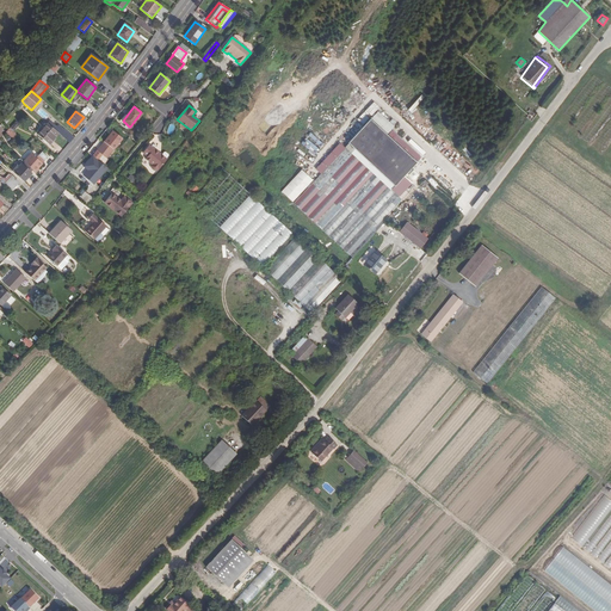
[(141,112),(130,127),(131,128),(142,113),(141,112)]
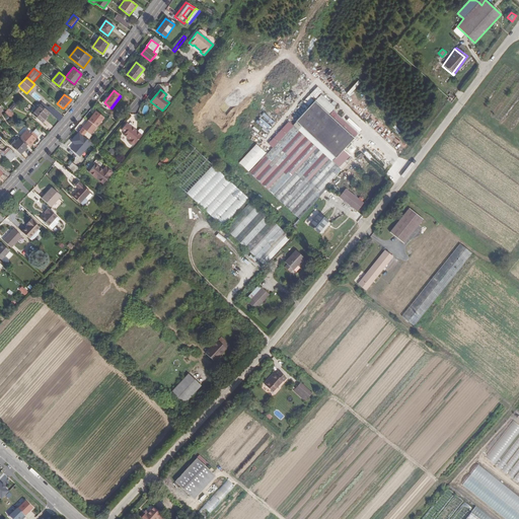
[(310,105),(350,143),(354,139),(315,101),(310,105)]
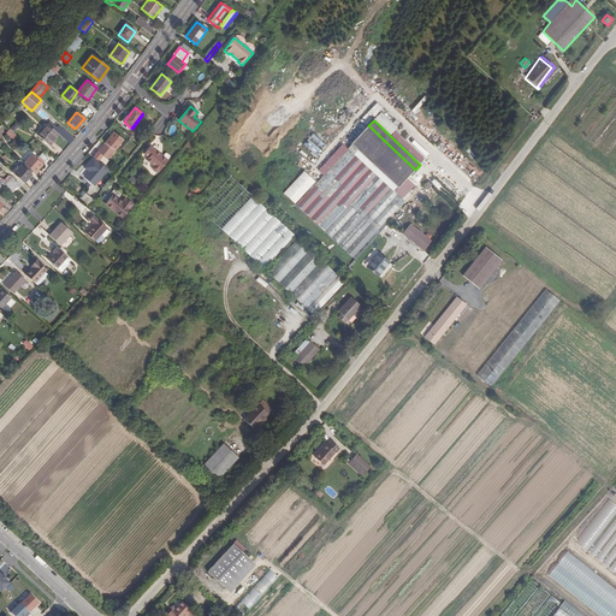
[(70,144),(75,138),(64,130),(64,131),(58,126),(57,128),(49,122),(47,124),(48,125),(59,135),(70,144)]
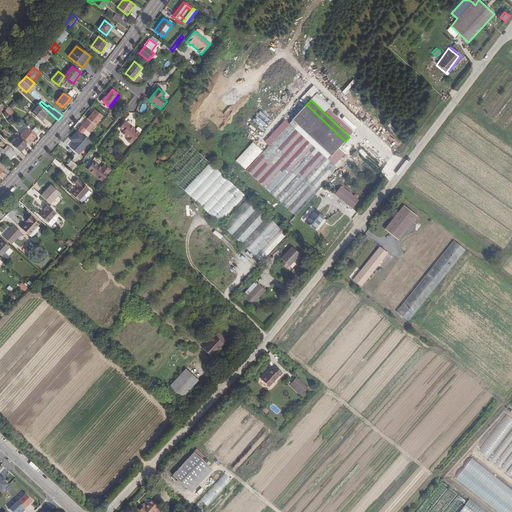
[(49,112),(40,104),(31,113),(41,121),(49,112)]
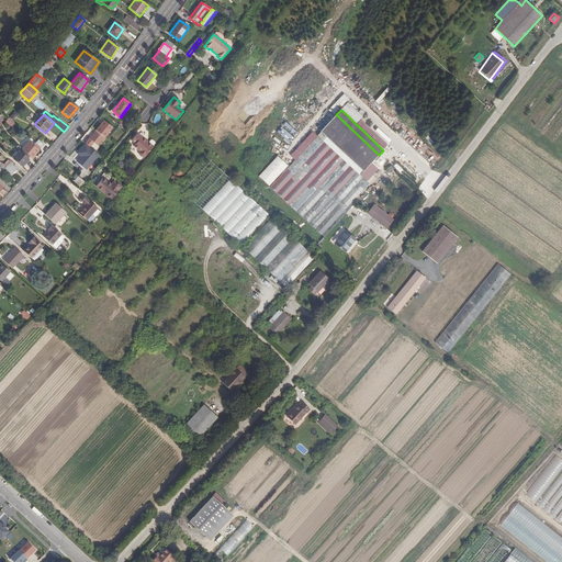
[(379,155),(336,114),(321,131),(362,171),(379,155)]
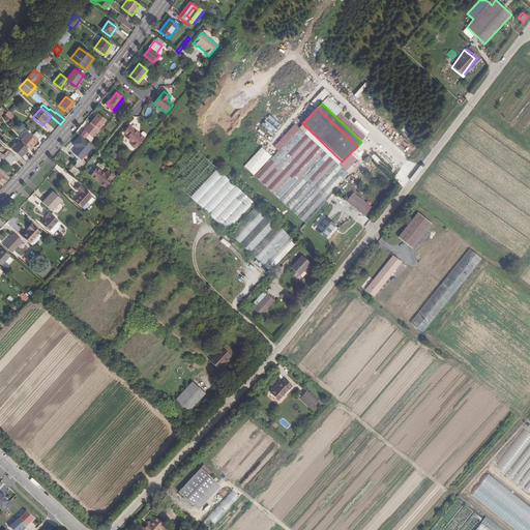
[(11,121),(15,117),(7,111),(4,115),(11,121)]
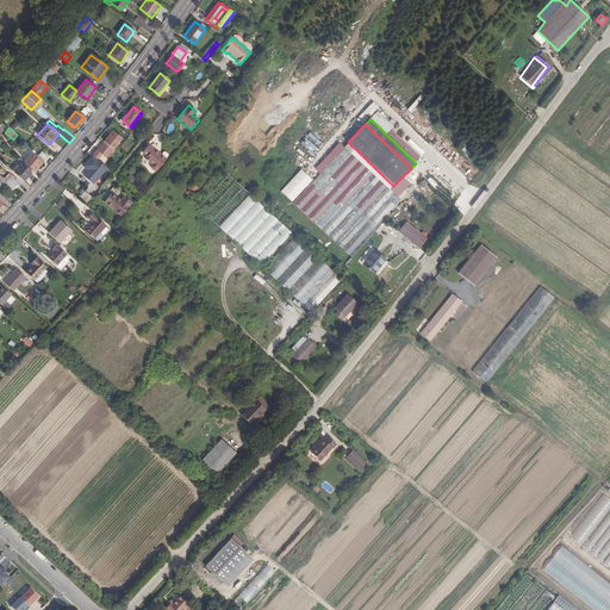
[(113,131),(97,150),(106,157),(122,138),(113,131)]
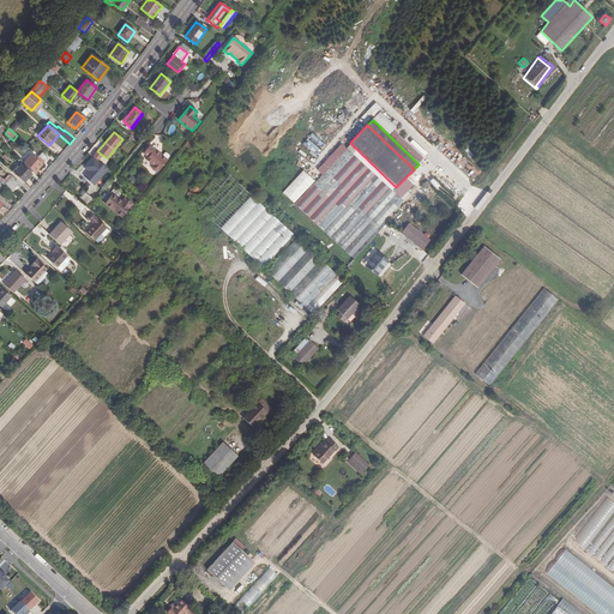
[(307,138),(302,144),(317,156),(321,149),(325,145),(313,134),(308,139),(307,138)]
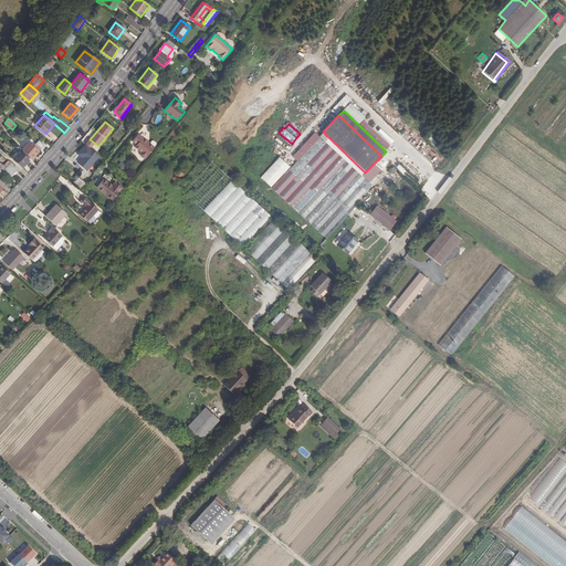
[(138,134),(133,140),(137,145),(135,147),(142,152),(140,154),(142,156),(143,157),(145,158),(146,156),(147,156),(155,146),(150,143),(148,142),(148,143),(143,138),(143,137),(138,134)]
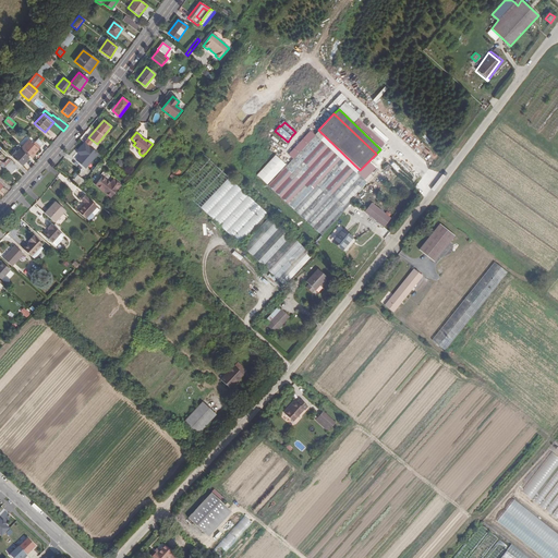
[(268,186),(319,233),(373,177),(367,171),(361,177),(316,135),(268,186)]
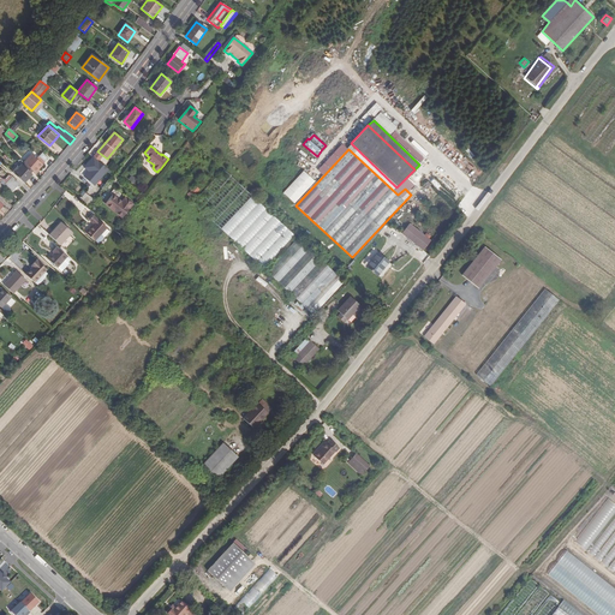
[(45,162),(39,156),(36,159),(31,154),(23,162),(25,163),(33,171),(35,173),(45,162)]
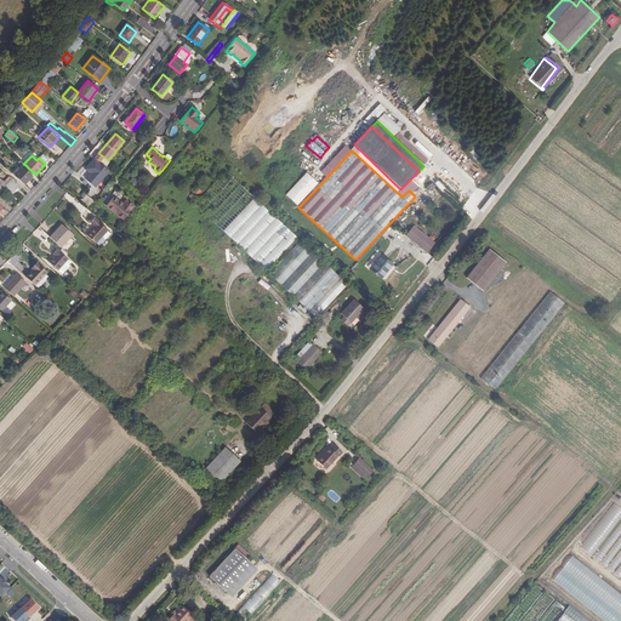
[(30,175),(33,172),(26,165),(23,169),(22,166),(18,170),(17,167),(11,174),(24,184),(32,176),(30,175)]
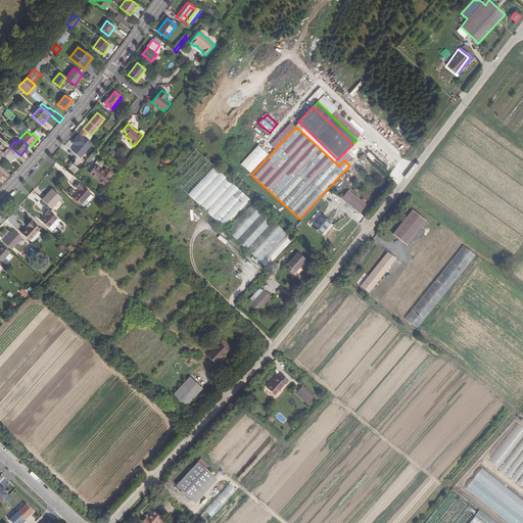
[(75,153),(84,142),(81,140),(72,150),(75,153)]
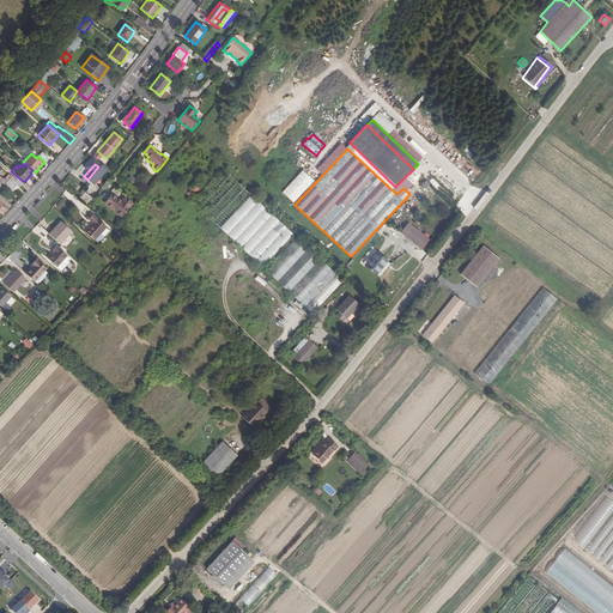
[(92,183),(103,171),(98,167),(87,180),(92,183)]
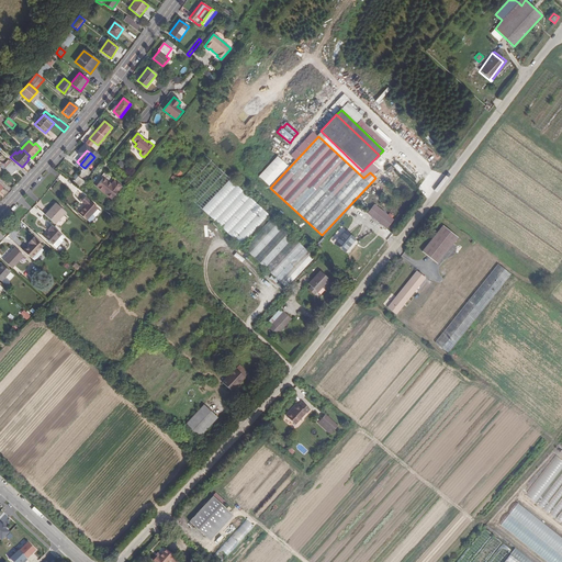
[(94,157),(85,168),(87,169),(96,158),(94,157)]
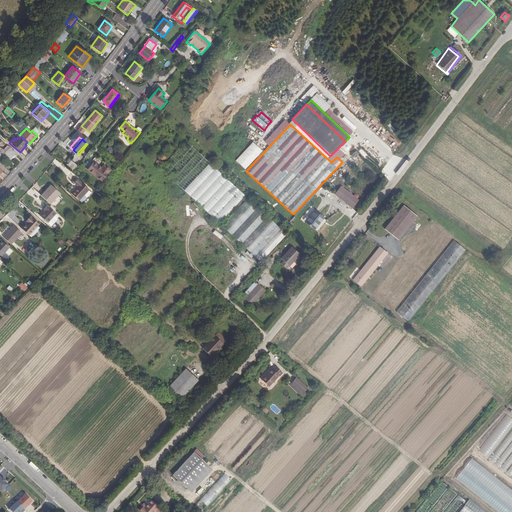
[(9,160),(16,153),(10,147),(3,154),(9,160)]
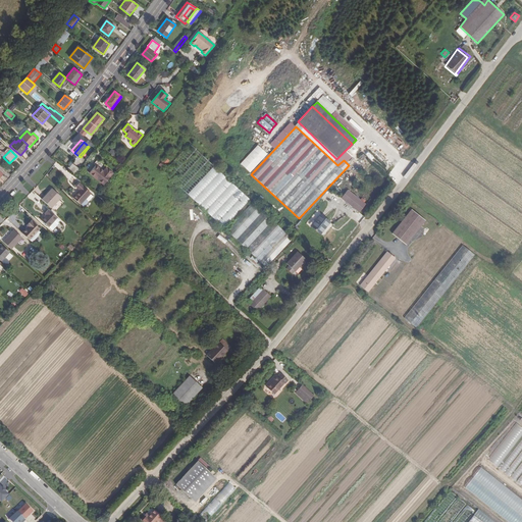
[(74,175),(80,169),(72,164),(68,169),(74,175)]
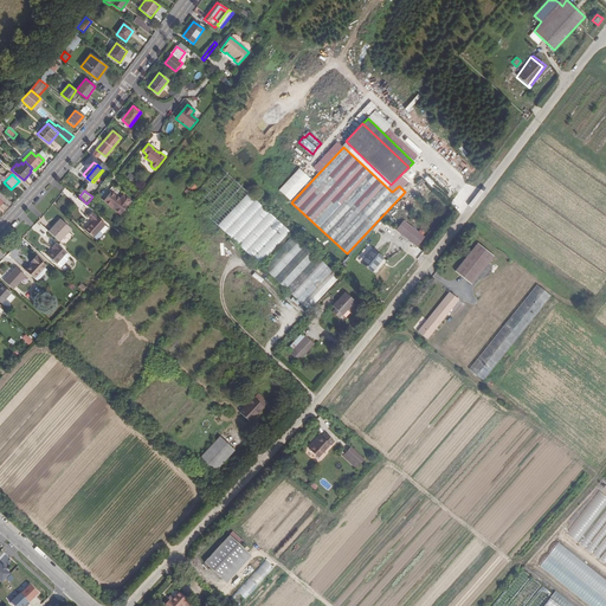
[(120,199),(111,192),(104,201),(121,214),(131,201),(126,197),(122,200),(120,199)]
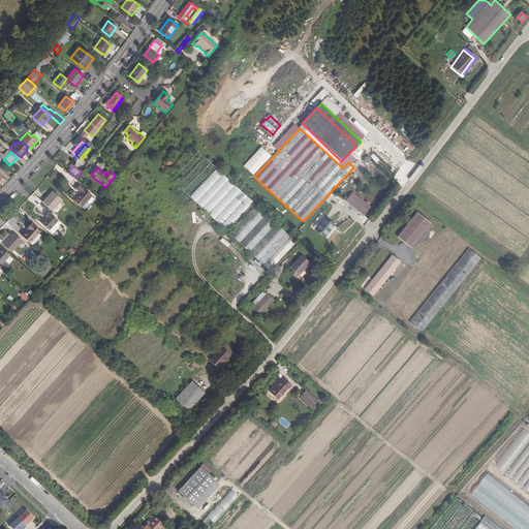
[(253,203),(217,168),(190,197),(226,230),(253,203)]
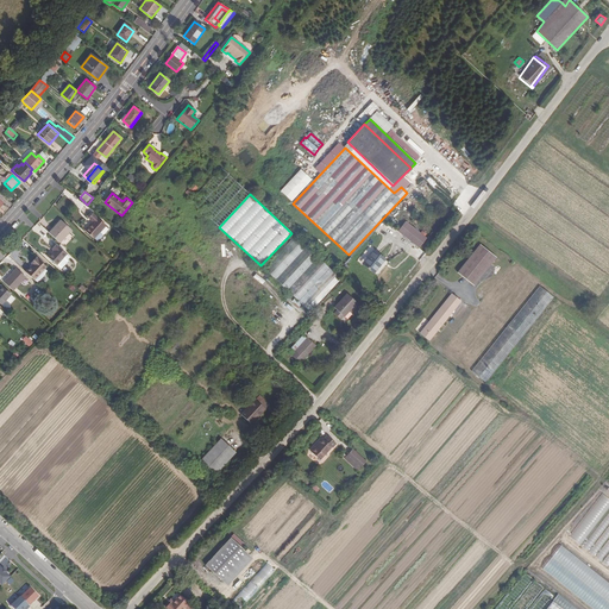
[(105,225),(92,213),(88,218),(93,221),(85,230),(93,238),(105,225)]
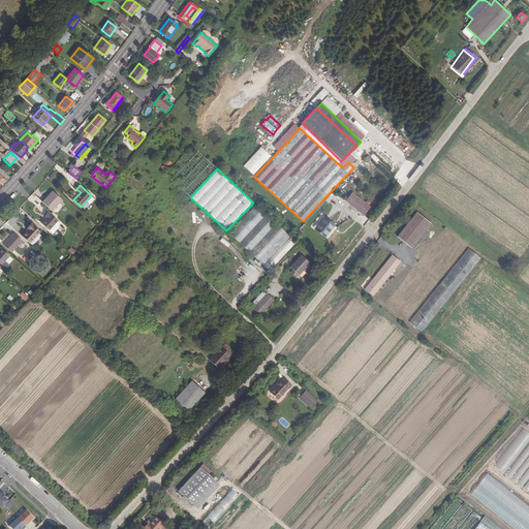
[(52,211),(62,199),(53,191),(42,203),(52,211)]
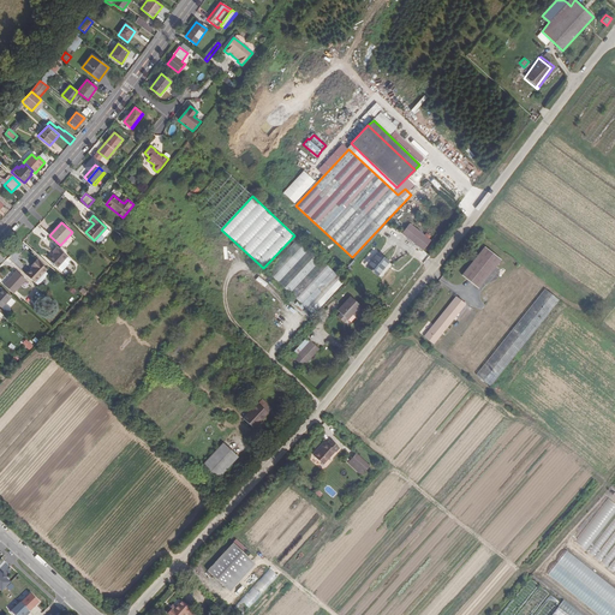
[(430,242),(410,225),(401,233),(423,251),(430,242)]
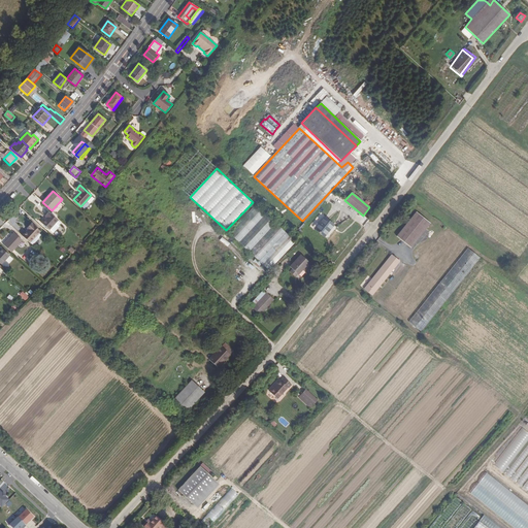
[(269,270),(295,242),(256,205),(229,233),(269,270)]
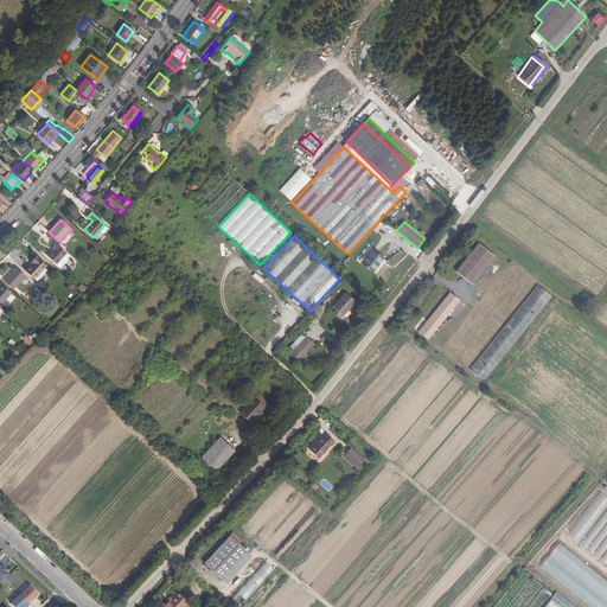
[(53,250),(48,256),(56,264),(66,254),(56,244),(51,249),(53,250)]
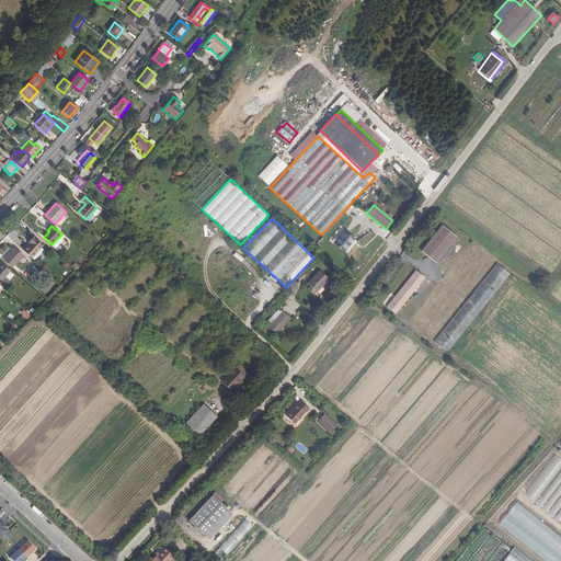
[(436,263),(457,238),(443,226),(422,251),(436,263)]
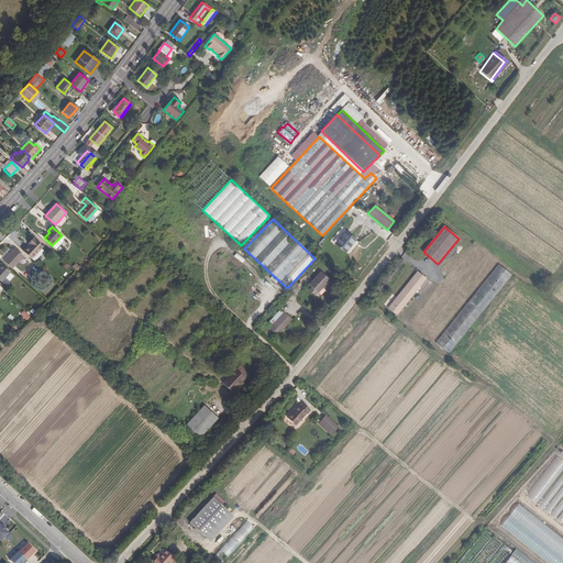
[(345,231),(334,244),(345,253),(356,240),(345,231)]
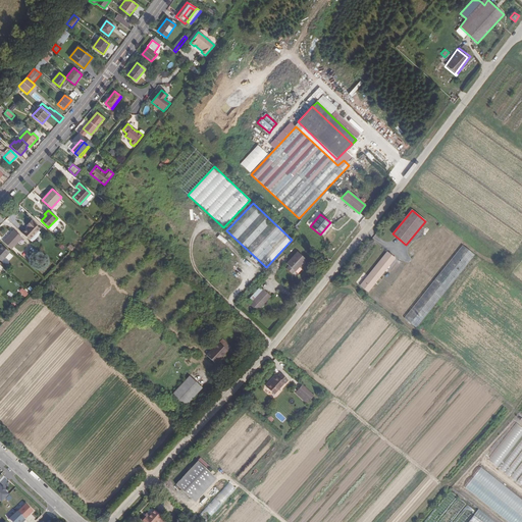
[(18,220),(13,223),(19,232),(24,229),(18,220)]
